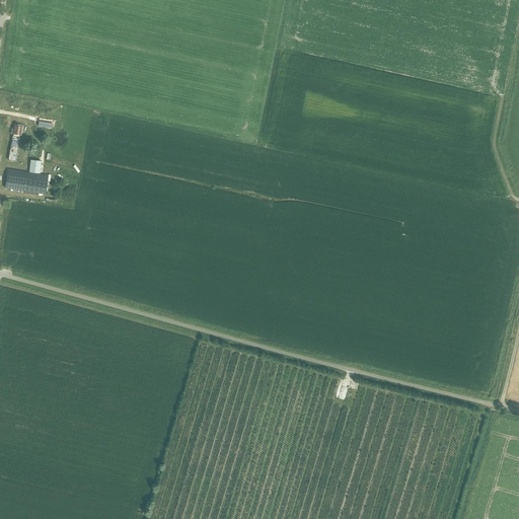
[(14,129),(13,138),(22,140),(23,131),(14,129)]
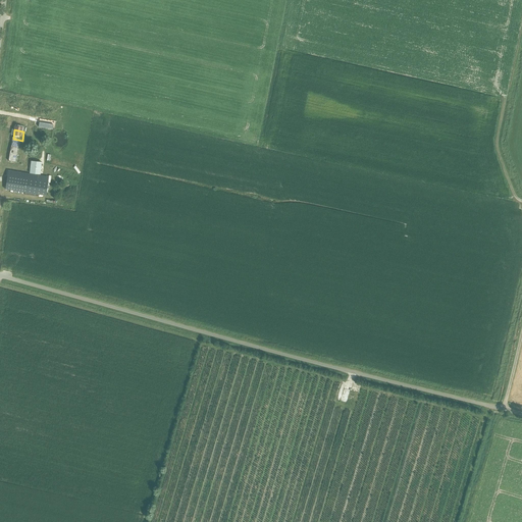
[(34,133),(33,140),(46,142),(47,136),(34,133)]
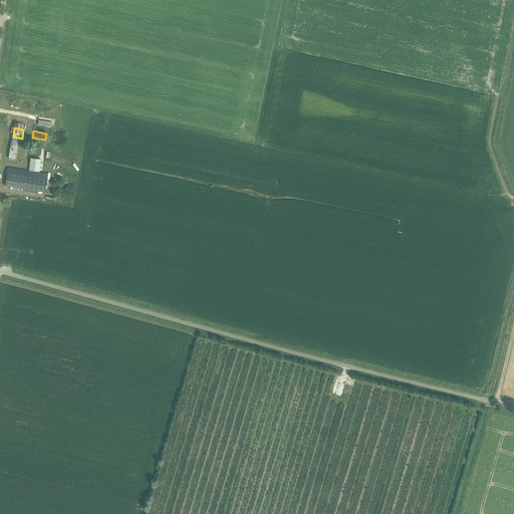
[(10,158),(17,159),(21,140),(13,139),(10,158)]
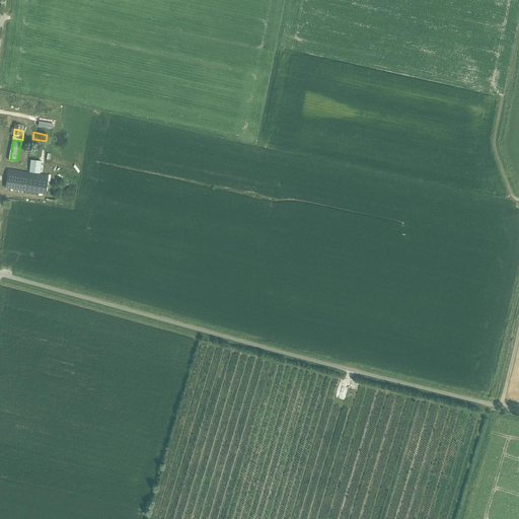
[(40,173),(41,161),(30,160),(29,172),(40,173)]
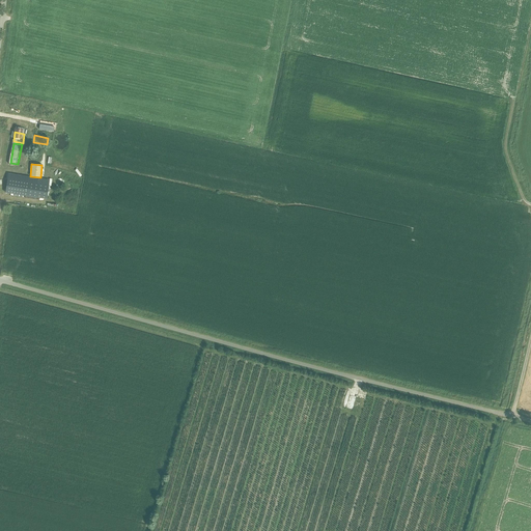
[(8,174),(5,192),(36,197),(47,198),(49,185),(49,182),(14,175),(8,174)]
